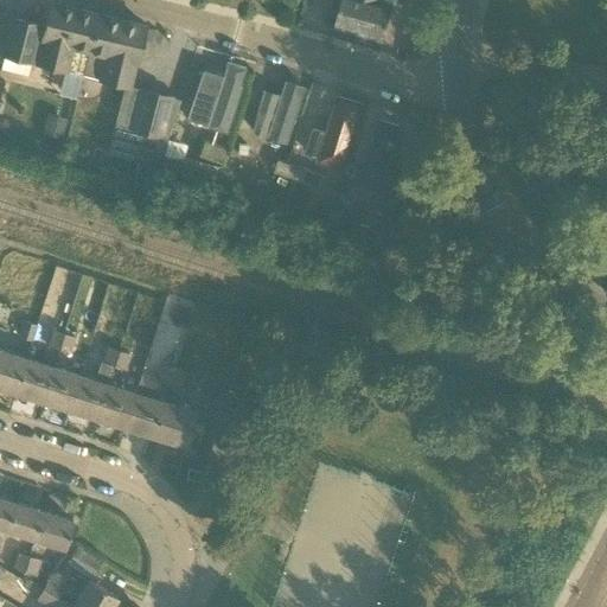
[(342,0),(334,26),(356,32),(364,0),(342,0)]
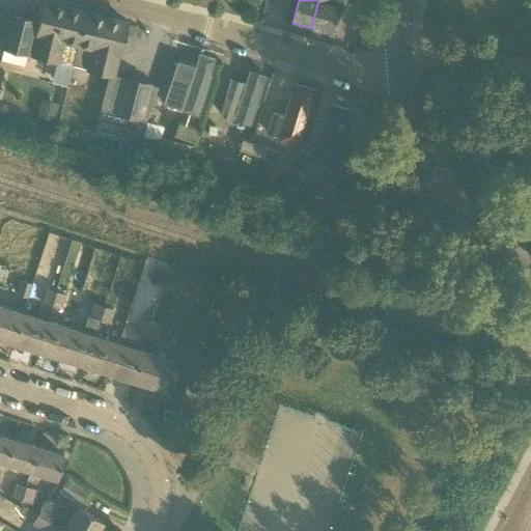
[(334,0),(318,0),(311,28),(335,35),(344,3),(335,1),(334,0)]
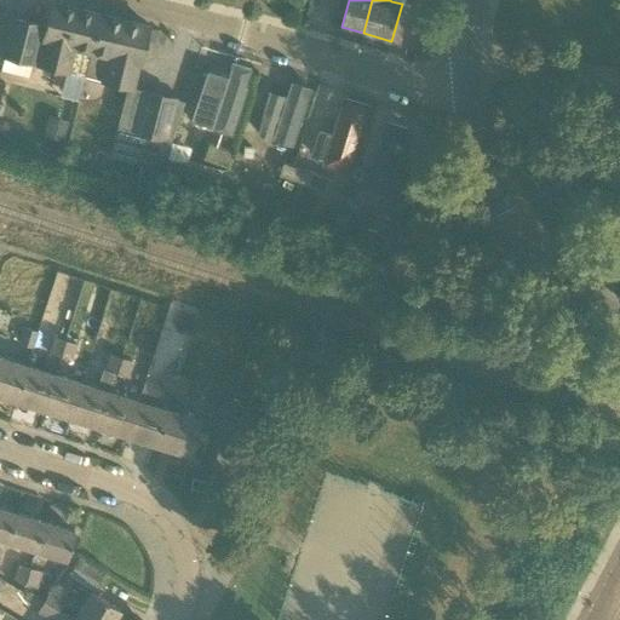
[(36,64),(85,76),(99,15),(52,3),(45,29),(41,28),(42,26),(11,18),(1,56),(33,63),(34,61),(38,62),(36,64)]
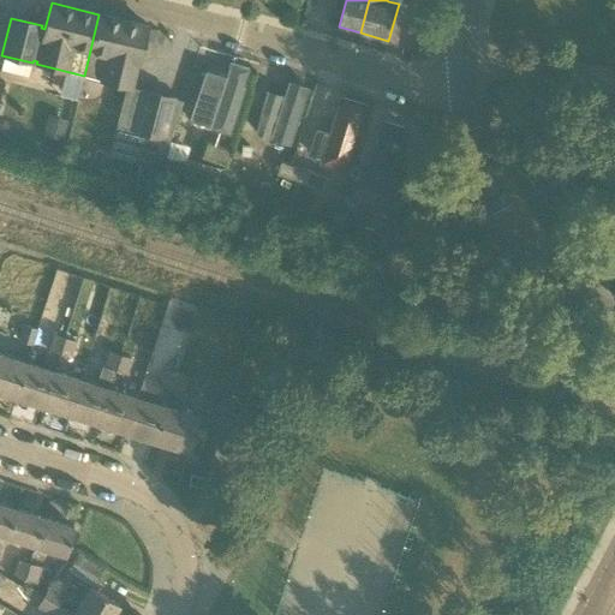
[(137,64),(147,28),(147,27),(99,15),(84,76),(126,87),(131,88),(137,64)]
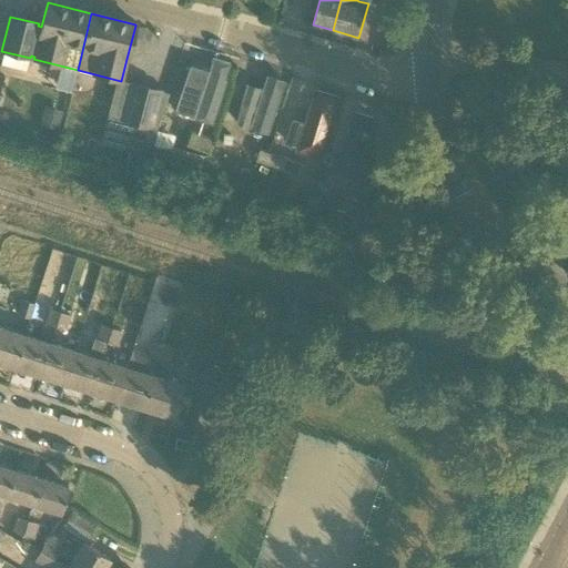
[(192,123),(213,53),(185,44),(164,114),(192,123)]
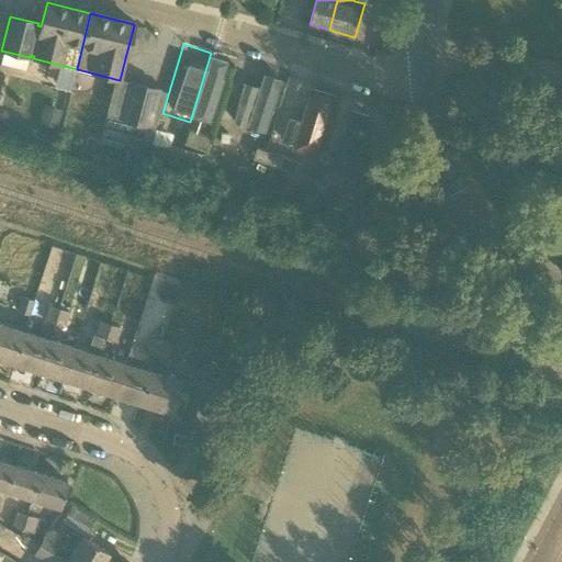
[(290,76),(238,59),(211,146),(255,159),(258,148),(266,150),(290,76)]
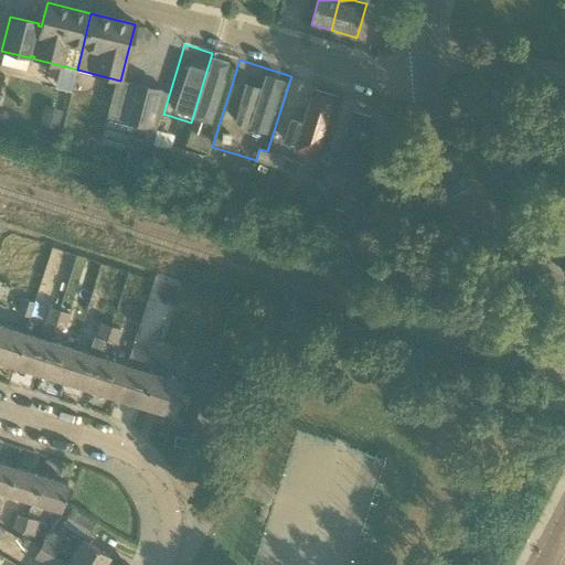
[(302,148),(326,85),(305,77),(281,140),(302,148)]
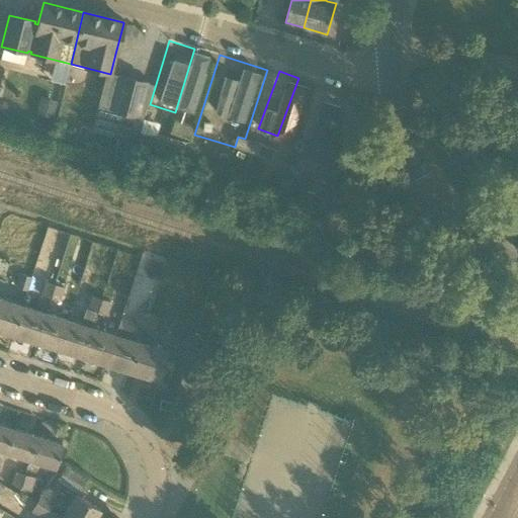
[(153,85),(120,77),(110,74),(106,73),(91,132),(135,143),(153,85)]
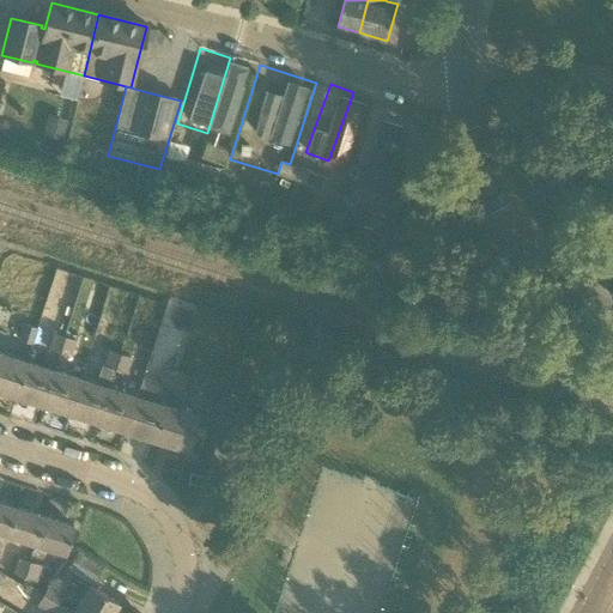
[(398,115),(371,108),(353,169),(380,177),(398,115)]
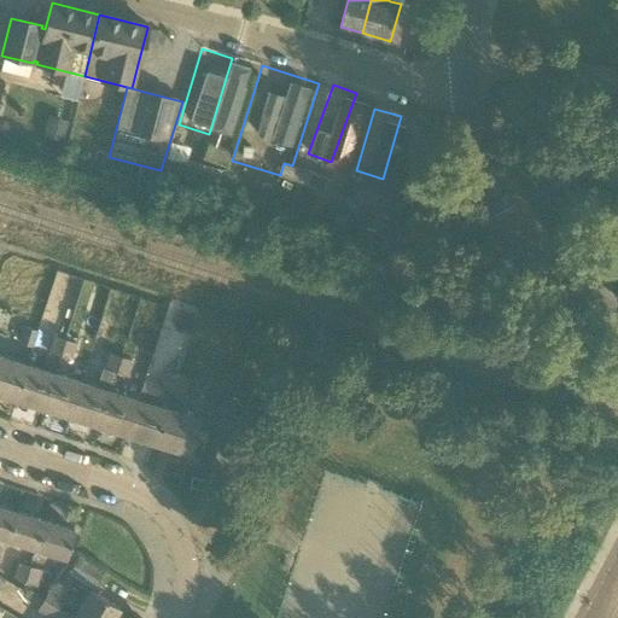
[(68,121),(48,116),(42,138),(63,143),(68,121)]
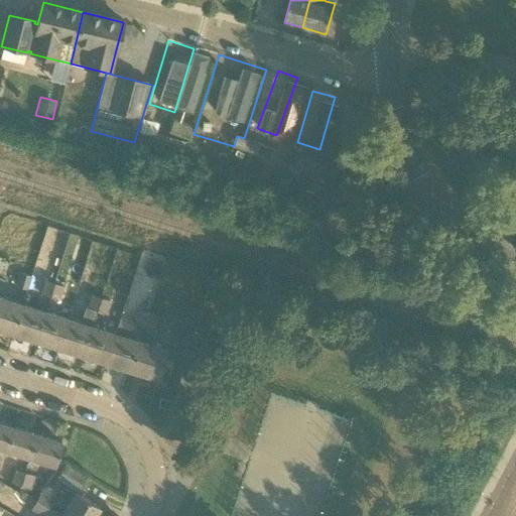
[(169,132),(188,139),(192,127),(173,120),(169,132)]
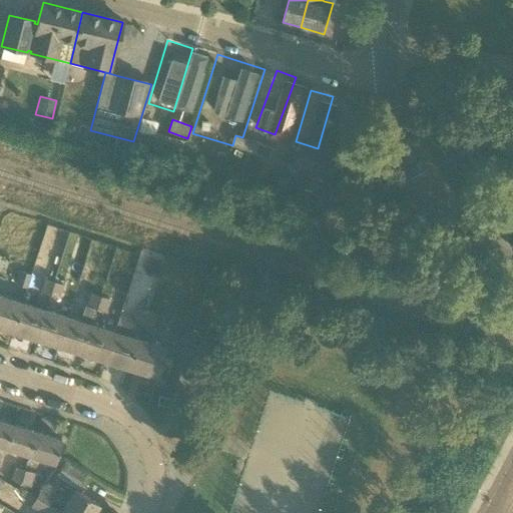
[(255,141),(242,137),(235,135),(232,145),(251,151),(255,141)]
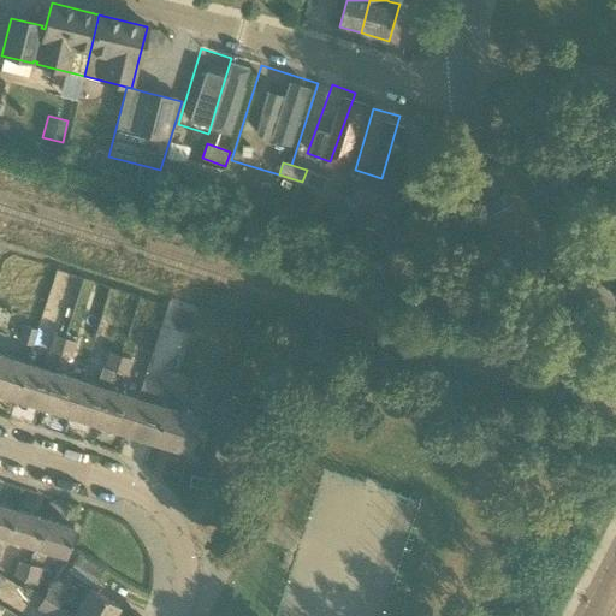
[(302,182),(325,189),(329,177),(307,170),(302,182)]
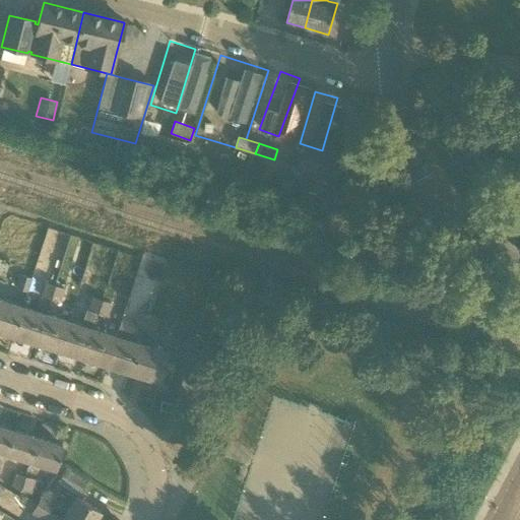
[(301,156),(298,168),(317,174),(320,163),(301,156)]
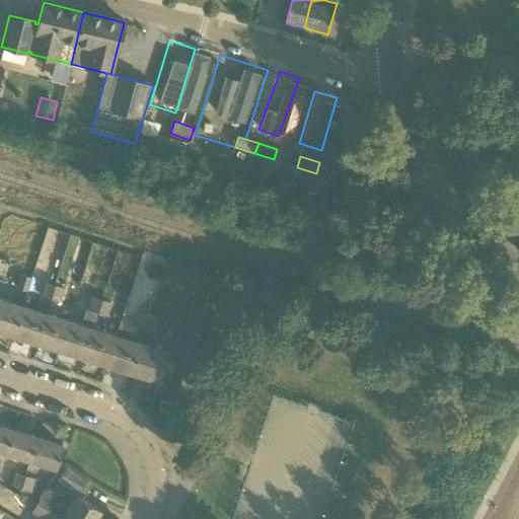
[(28,291),(32,279),(20,275),(16,288),(28,291)]
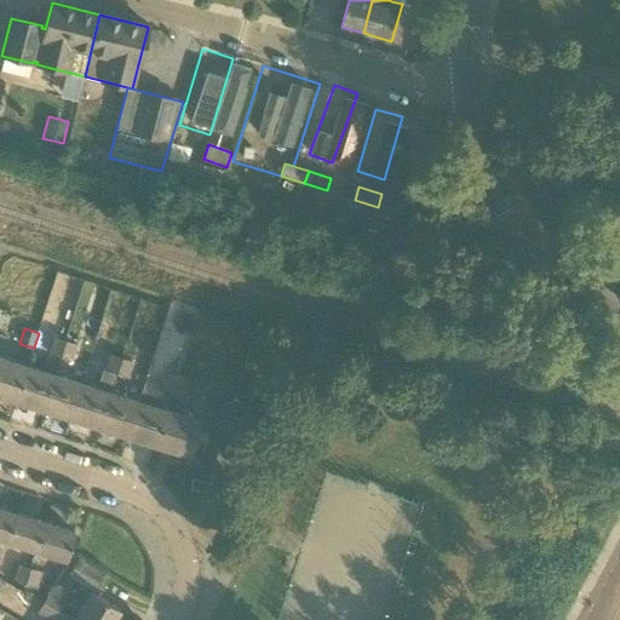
[(61,357),(65,340),(53,337),(49,352),(61,357)]
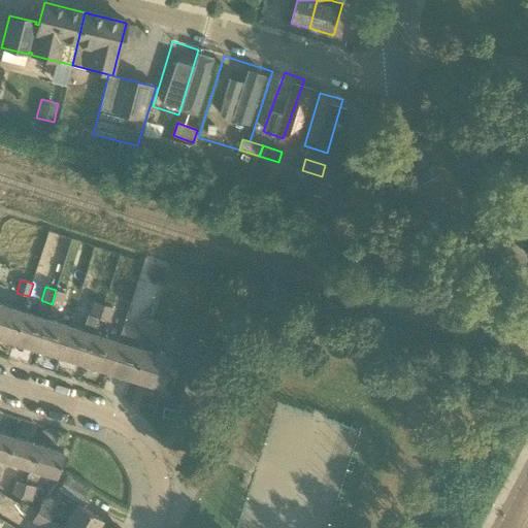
[(62,307),(66,294),(56,290),(52,304),(62,307)]
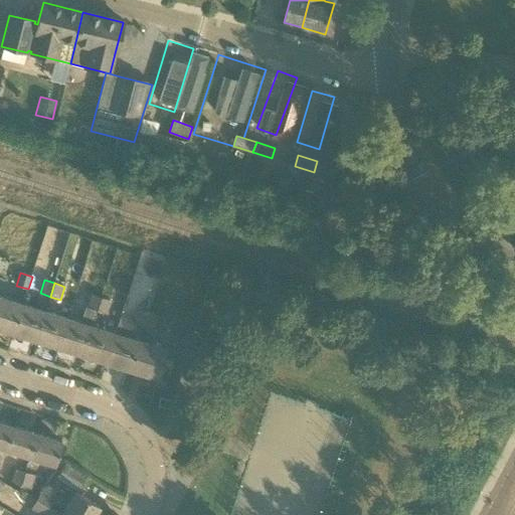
[(50,297),(45,312),(42,311),(33,340),(58,347),(67,319),(75,290),(64,287),(60,300),(50,297)]
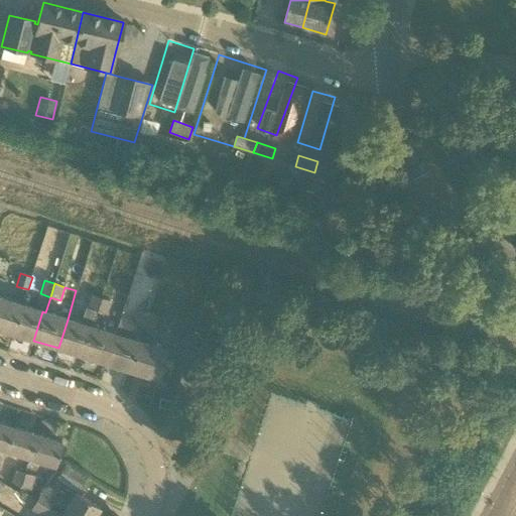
[(97,310),(101,298),(91,295),(87,307),(87,306),(81,324),(68,319),(58,348),(83,356),(92,327),(97,310)]
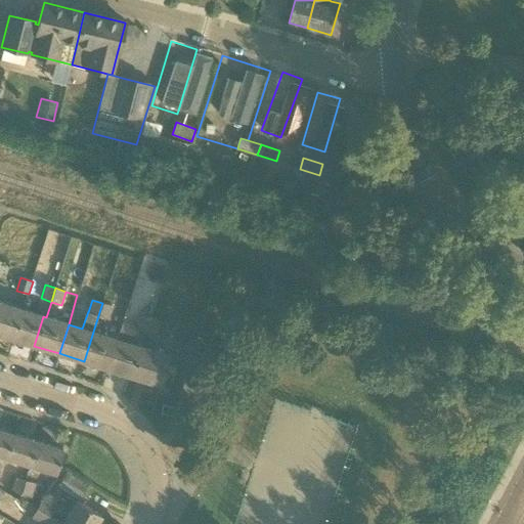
[(0,335),(9,338),(18,308),(0,302),(0,335)]
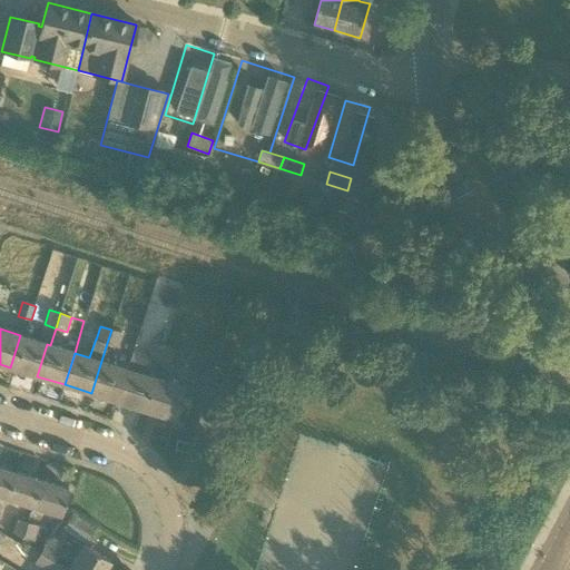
[(118,346),(123,333),(111,330),(107,343),(118,346)]
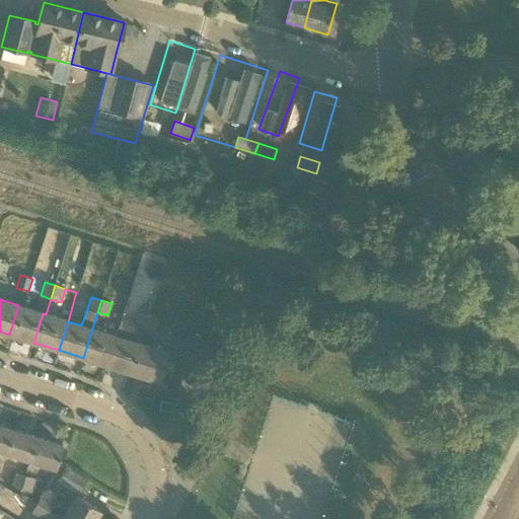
[(33,343),(43,313),(18,305),(9,335),(33,343)]
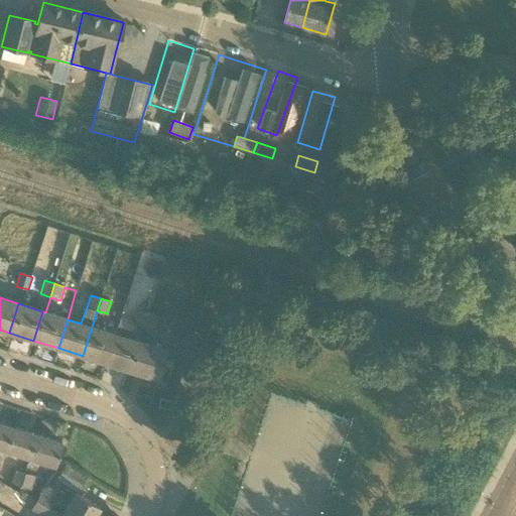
[(133,324),(146,328),(150,313),(137,309),(133,324)]
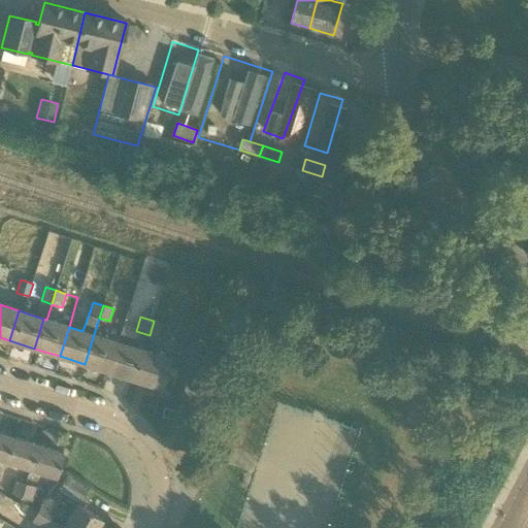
[(165,324),(154,321),(150,335),(160,339),(165,324)]
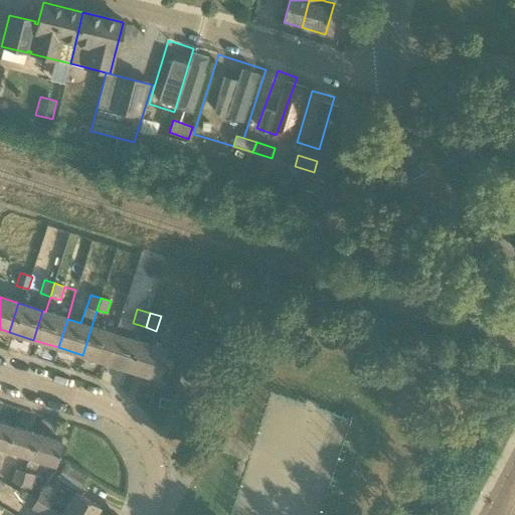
[(121,319),(117,334),(108,363),(132,370),(141,342),(146,327),(133,323),(121,319)]
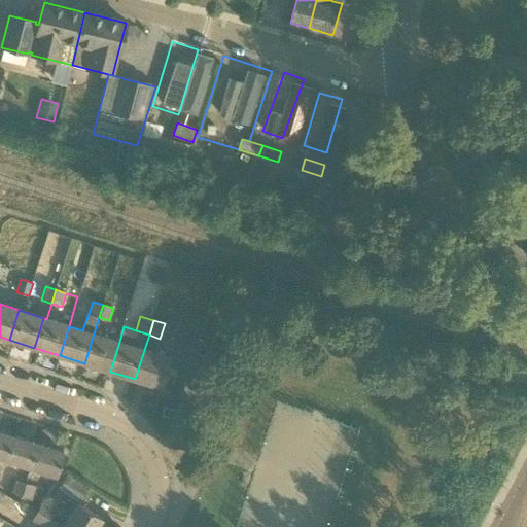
[(110,372),(119,342),(94,334),(84,363),(110,372)]
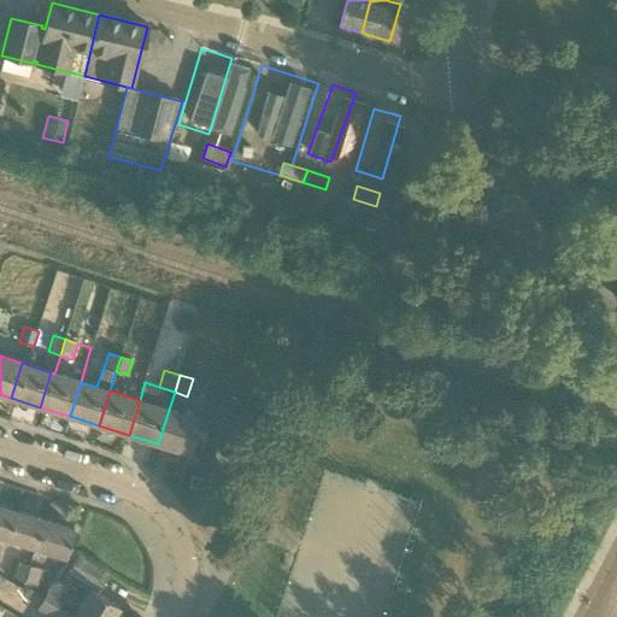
[(188,453),(199,419),(169,410),(158,444),(188,453)]
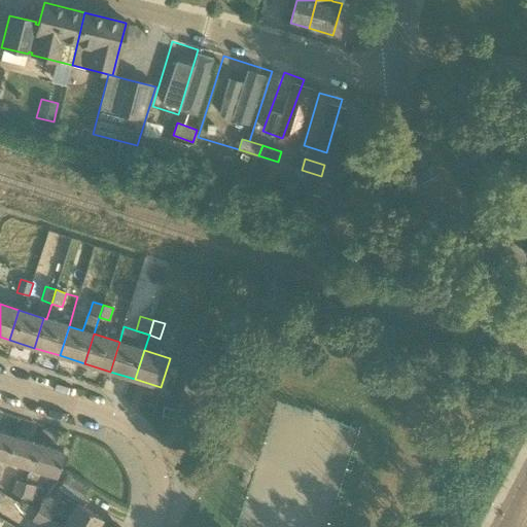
[(172,418),(175,410),(164,407),(162,415),(172,418)]
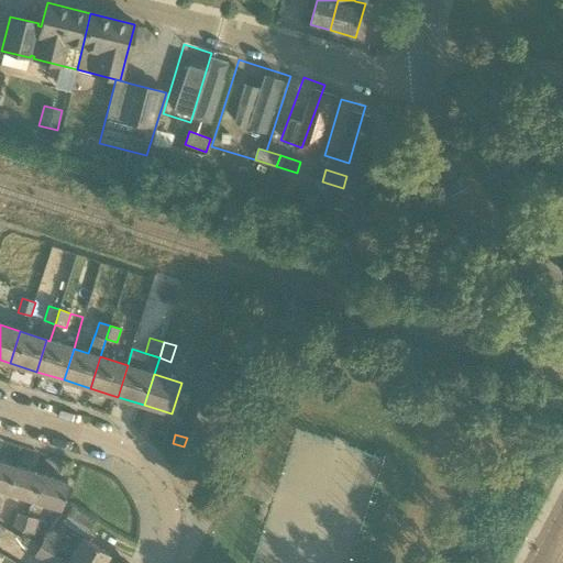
[(0,488),(7,490),(14,466),(0,461),(0,488)]
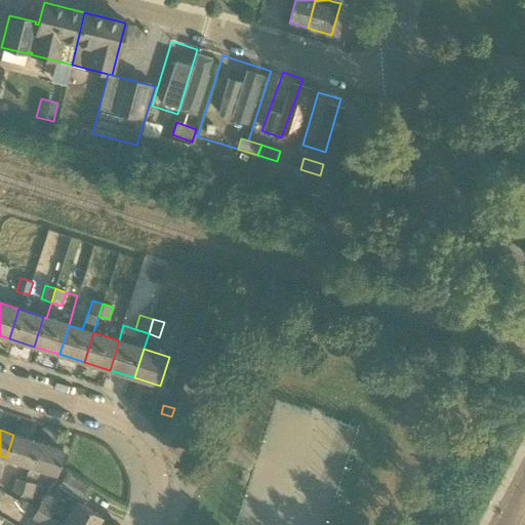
[(31,466),(38,443),(13,435),(6,457),(31,466)]
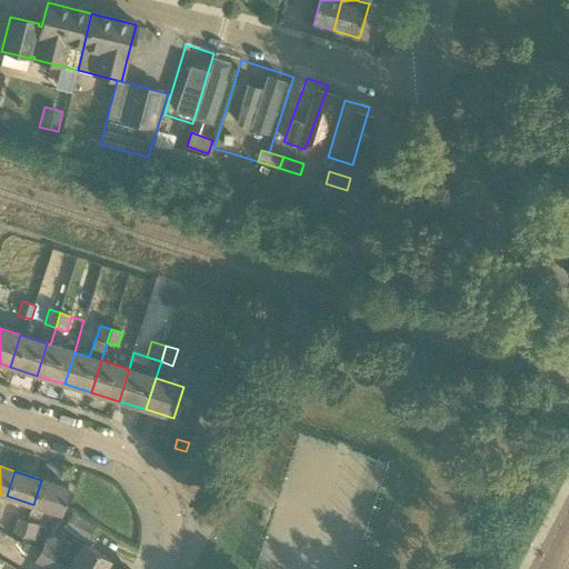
[(41,480),(33,505),(61,513),(69,488),(41,480)]
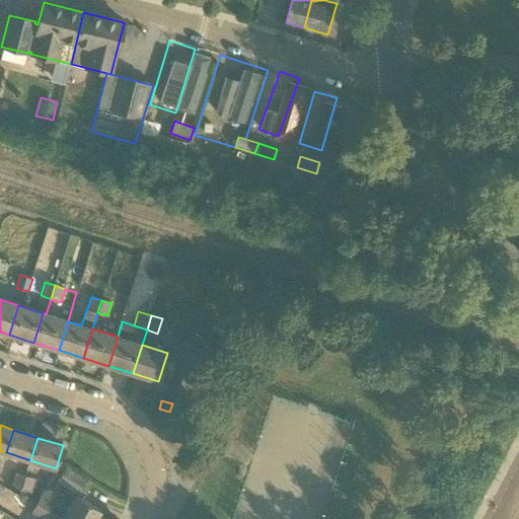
[(67,466),(58,482),(79,494),(88,479),(67,466)]
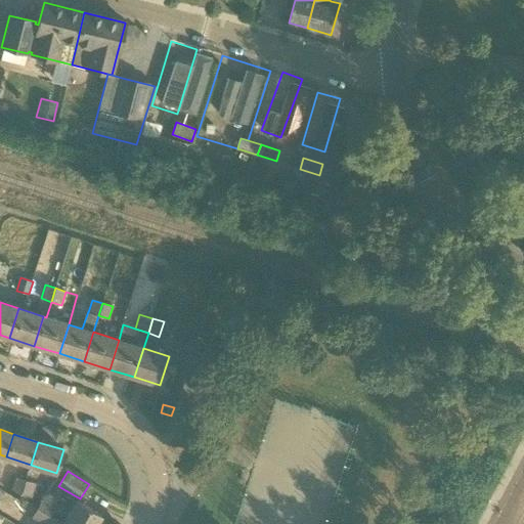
[(20,493),(26,480),(15,477),(11,490),(20,493)]
